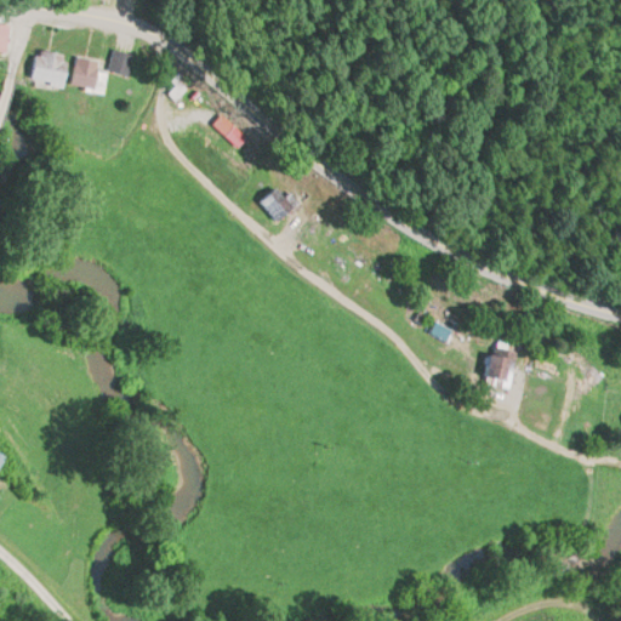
[(0,46),(5,47),(10,22),(0,20),(0,46)]
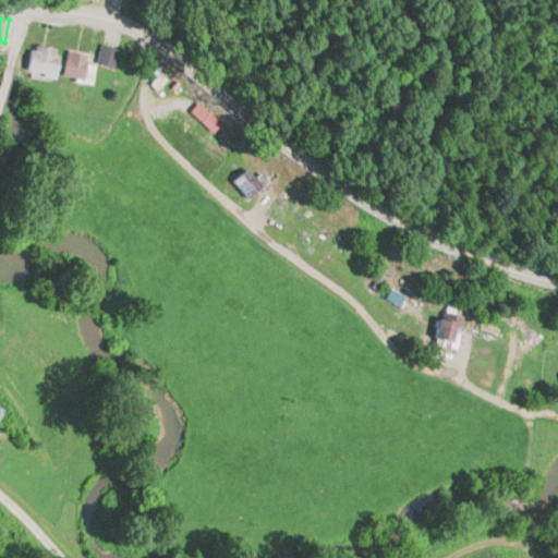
[(58,74),(62,45),(32,41),(27,71),(58,74)]
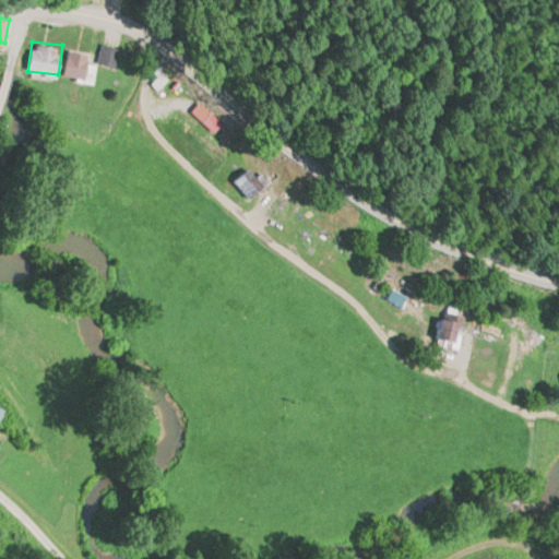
[(115,63),(119,46),(102,42),(97,59),(115,63)]
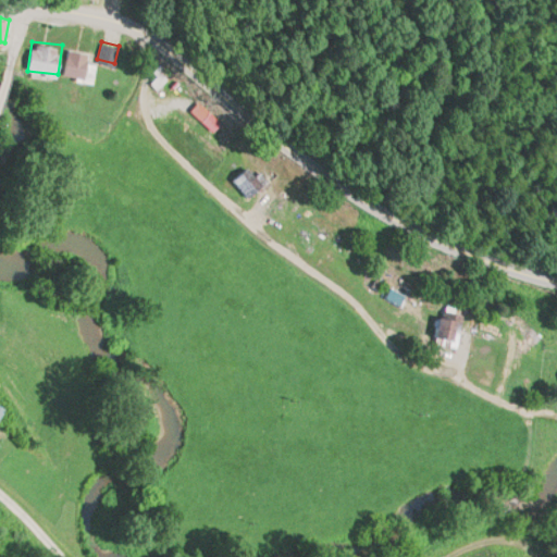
[(87,75),(88,49),(66,48),(64,74),(87,75)]
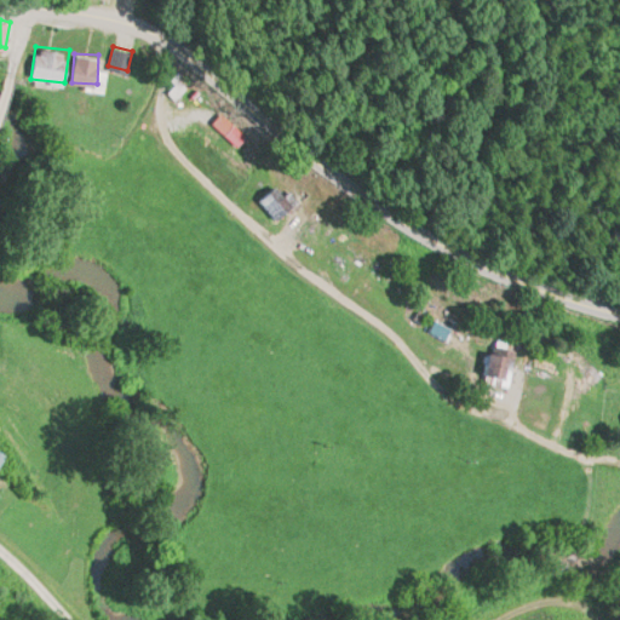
[(288,189),(285,193),(274,182),(258,199),(277,219),(299,199),(288,189)]
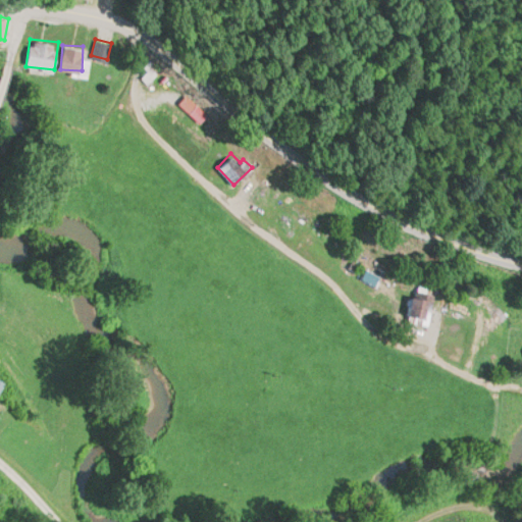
[(410,318),(429,320),(433,286),(413,284),(410,318)]
